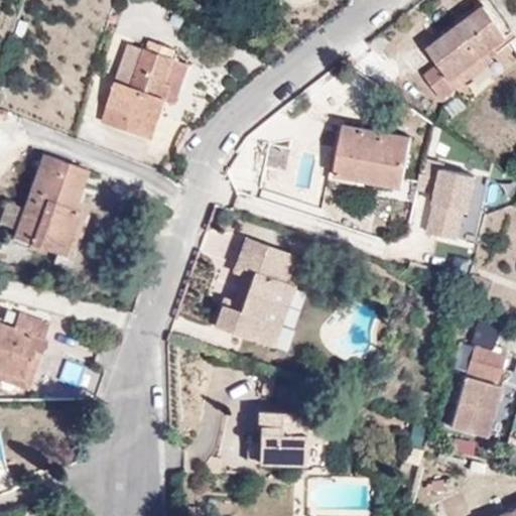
[(496,31),(501,29),(485,6),(427,48),(439,62),(424,75),(442,99),(458,88),(452,78),(488,52),(503,41),(496,31)]
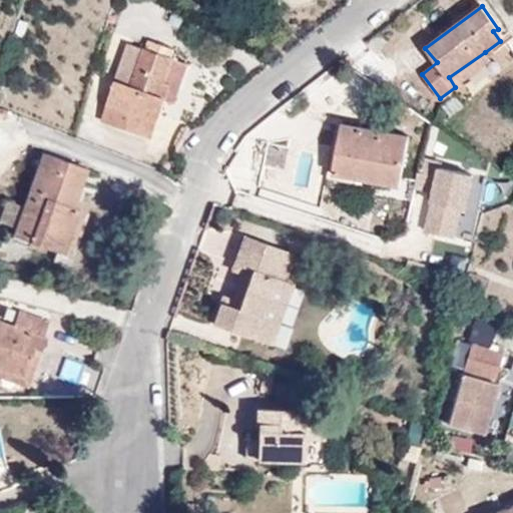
[(505,37),(498,29),(493,31),(500,41),(505,37)]
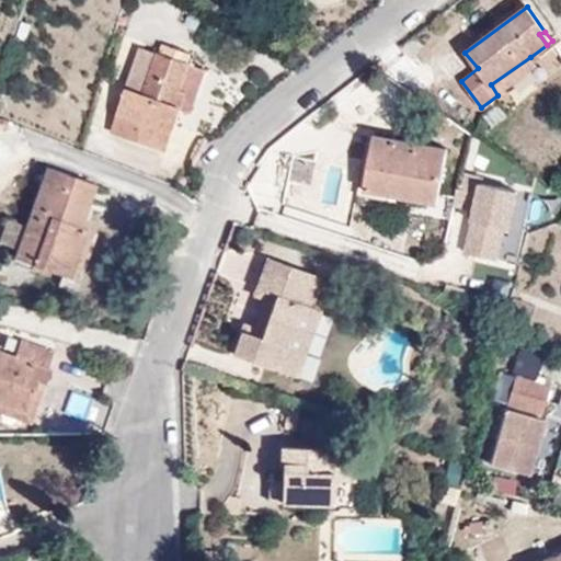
[(414,35),(401,45),(409,54),(422,44),(414,35)]
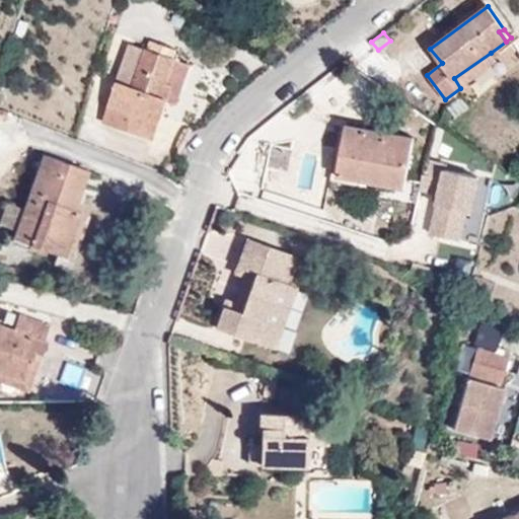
[(155,43),(152,50),(169,56),(171,49),(155,43)]
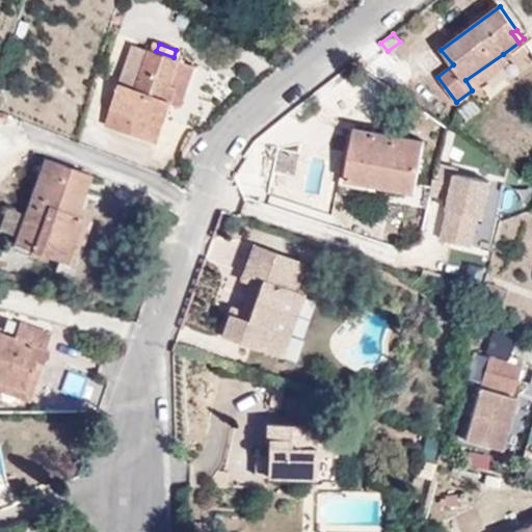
[(135,45),(123,82),(137,87),(150,51),(135,45)]
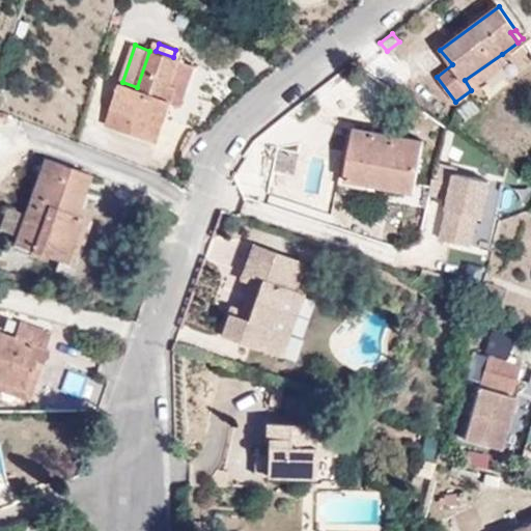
[(136,117),(130,133),(158,142),(171,102),(167,99),(180,60),(173,57),(156,51),(150,49),(149,51),(137,87),(122,82),(113,110),(136,117)]
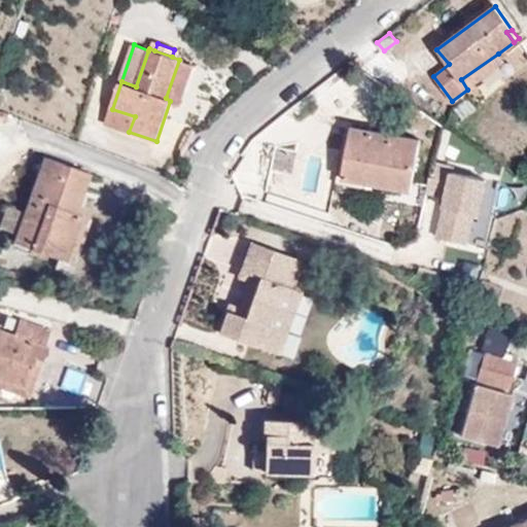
[(461,79),(467,90),(504,63),(498,54),(461,79)]
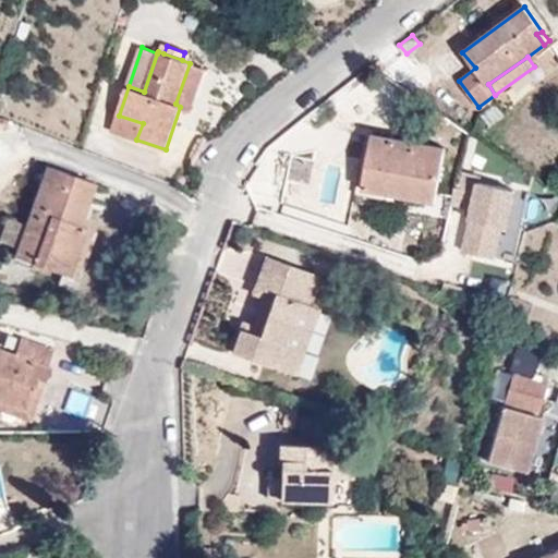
[(176,104),(180,107),(191,110),(205,68),(190,63),(176,104)]
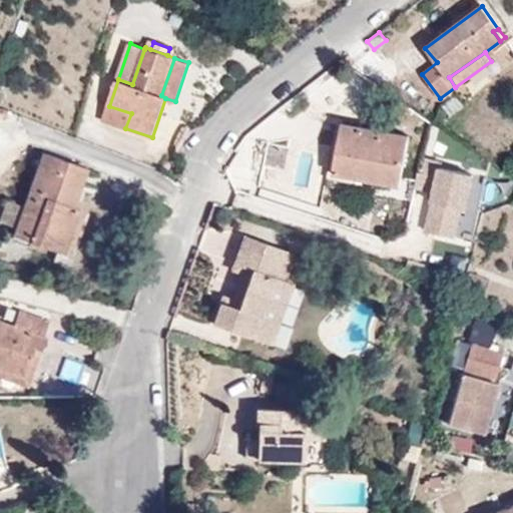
[(103,120),(125,128),(131,113),(109,106),(103,120)]
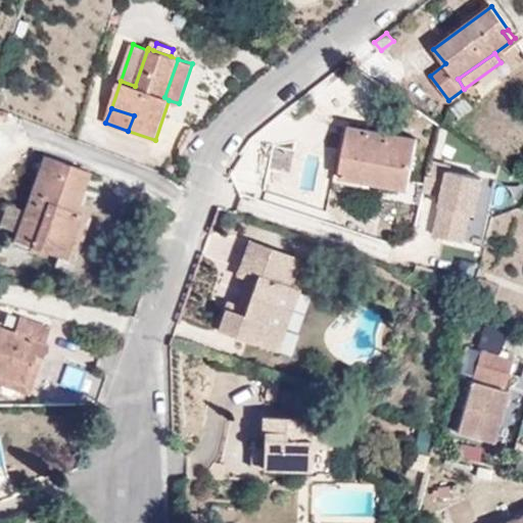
[(341,176),(409,187),(418,139),(350,127),(341,176)]
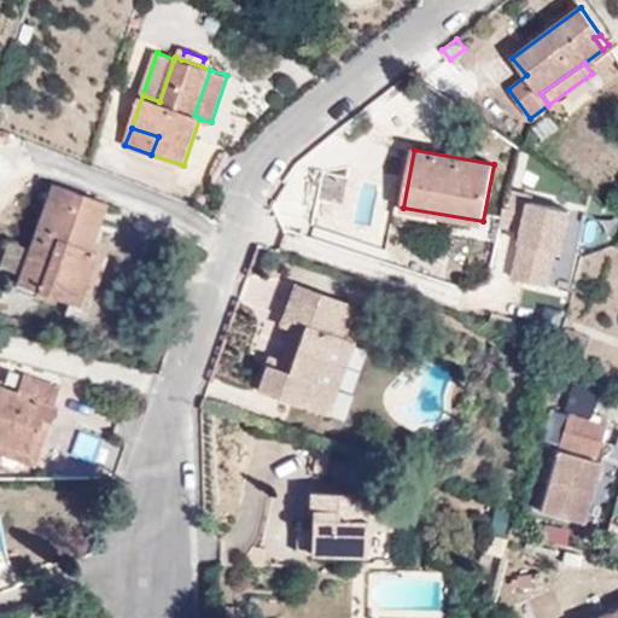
[(36,291),(70,303),(76,305),(94,252),(86,249),(103,203),(66,188),(69,180),(59,175),(56,186),(51,185),(28,250),(21,272),(19,275),(39,281),(36,291)]
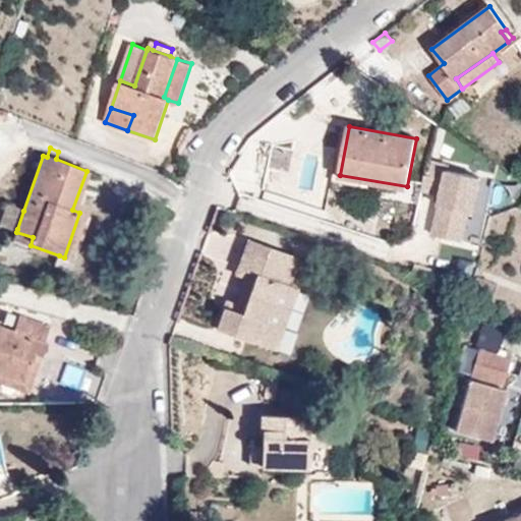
[(429,236),(478,246),(491,184),(444,174),(429,236)]
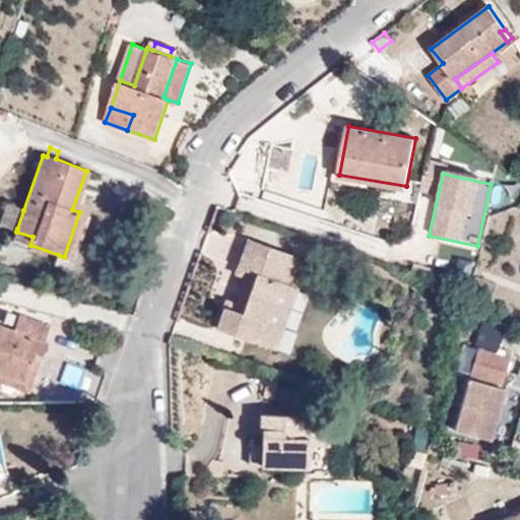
[(17,229),(23,210),(7,205),(1,223),(17,229)]
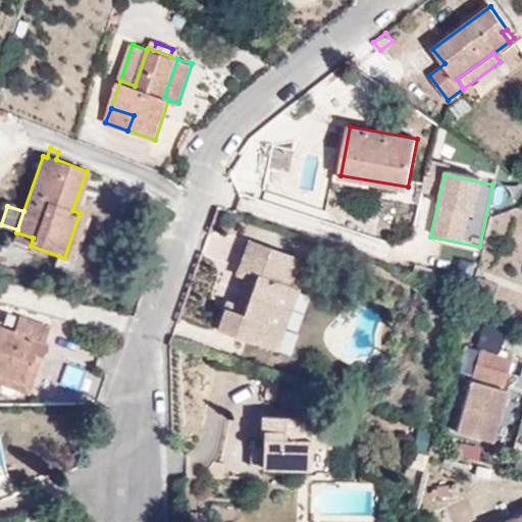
[(64,258),(59,256),(55,266),(71,271),(91,217),(80,213),(64,258)]
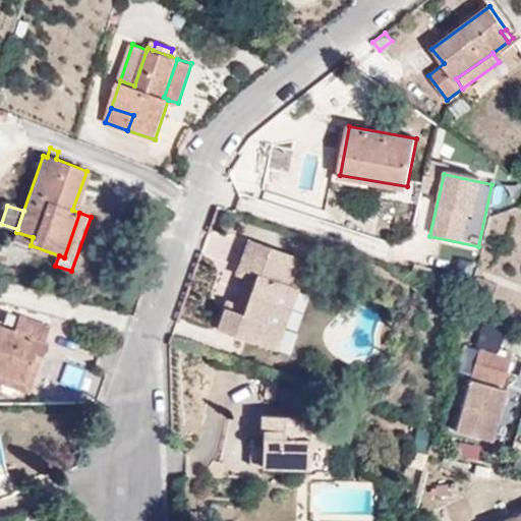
[(14,240),(31,245),(33,237),(16,232),(14,240)]
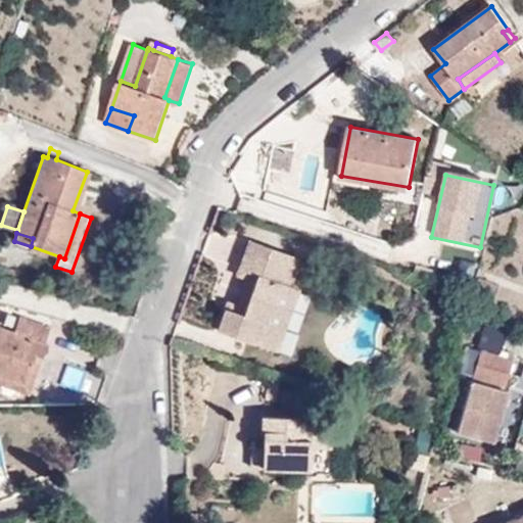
[(218,330),(259,345),(267,323),(283,329),(297,291),(289,287),(298,259),(248,240),(238,270),(256,277),(243,315),(225,308),(218,330)]
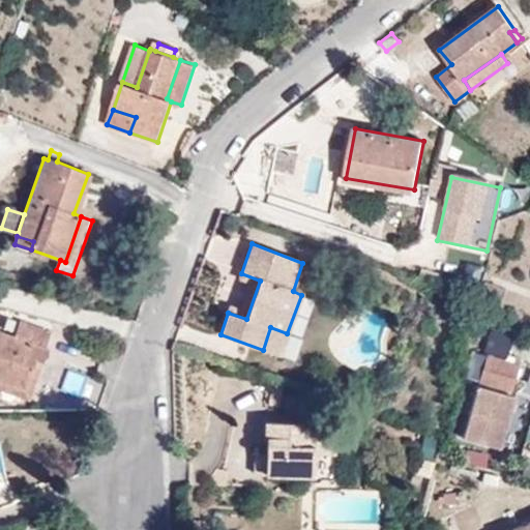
[(230,306),(228,313),(246,319),(260,281),(241,273),(238,280),(249,284),(241,311),(230,306)]
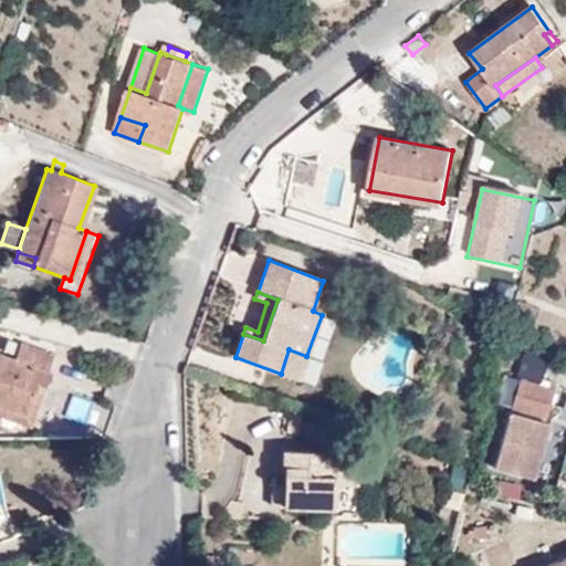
[(0,407),(25,417),(35,388),(43,391),(52,368),(49,367),(53,356),(19,344),(14,360),(0,355),(0,407)]
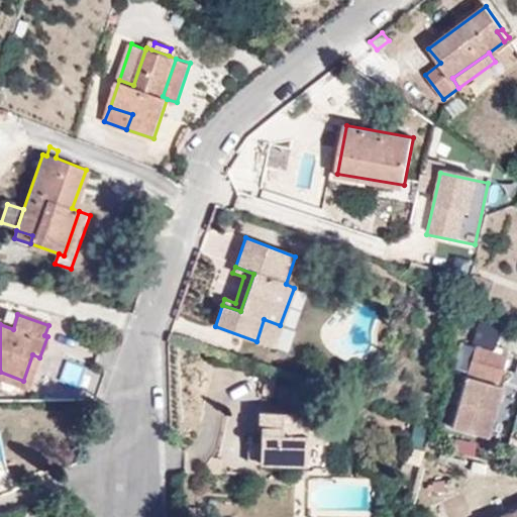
[(264,319),(256,341),(273,346),(280,325),(264,319)]
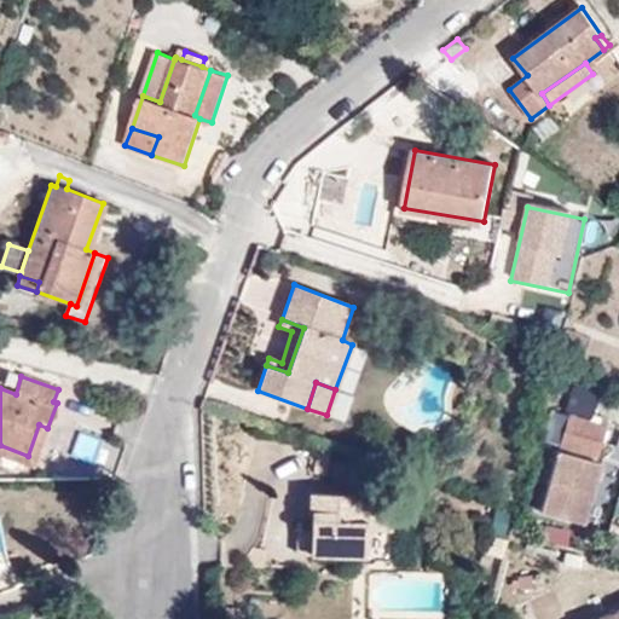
[(548,444),(560,447),(568,416),(556,412),(548,444)]
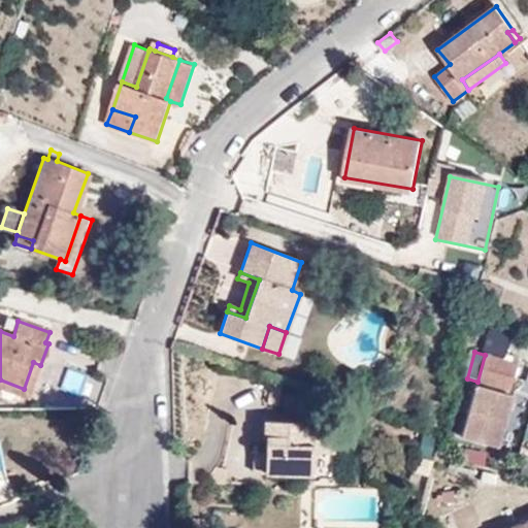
[(509,391),(518,365),(485,355),(477,382),(509,391)]
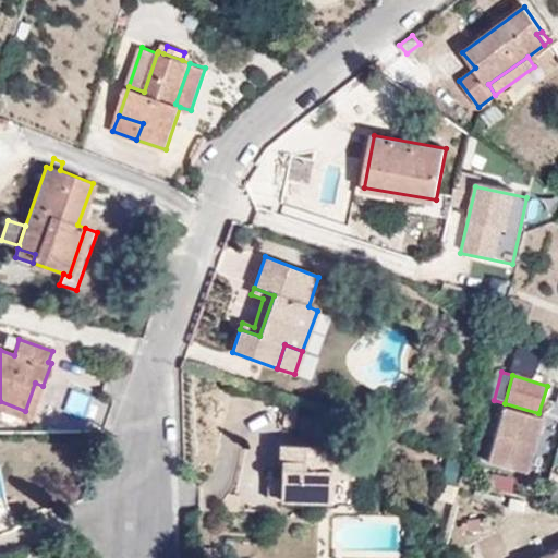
[(25,411),(0,401),(0,410),(31,421),(43,386),(35,383),(25,411)]
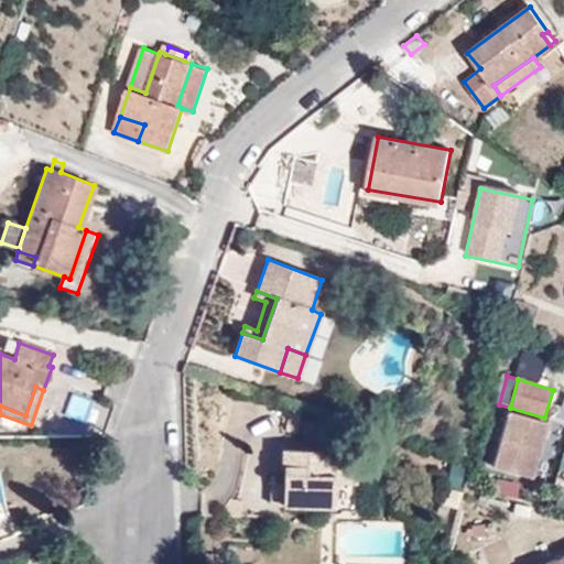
[(531,479),(548,424),(508,413),(492,468),(531,479)]
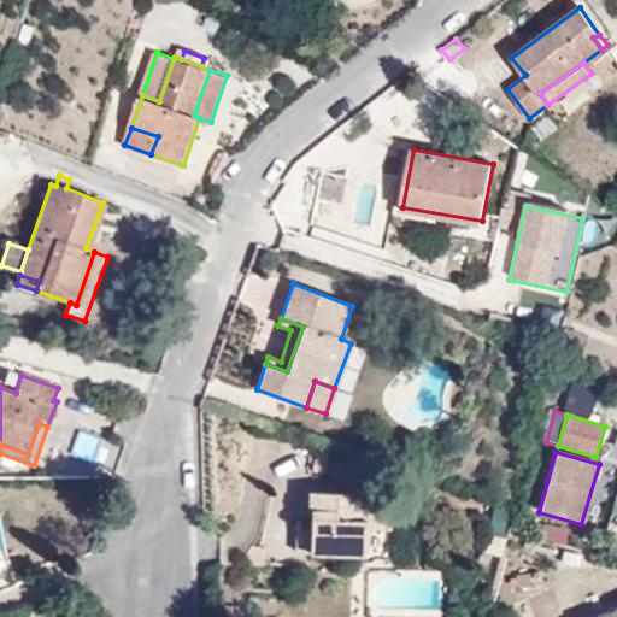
[(297,550),(364,551),(365,527),(388,528),(388,498),(360,497),(360,493),(310,492),(309,530),(297,530),(297,550)]
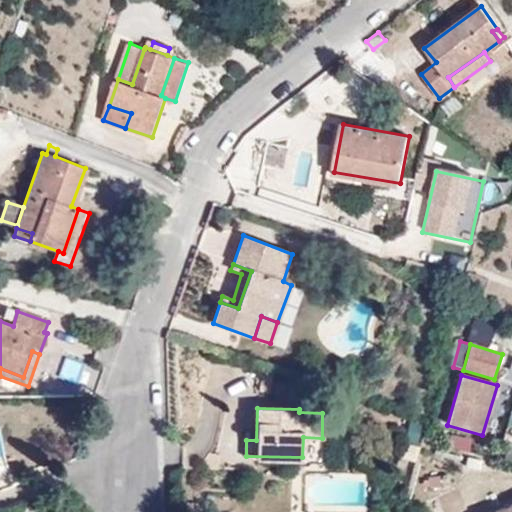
[(303,437),(302,457),(303,462),(321,462),(322,438),(303,437)]
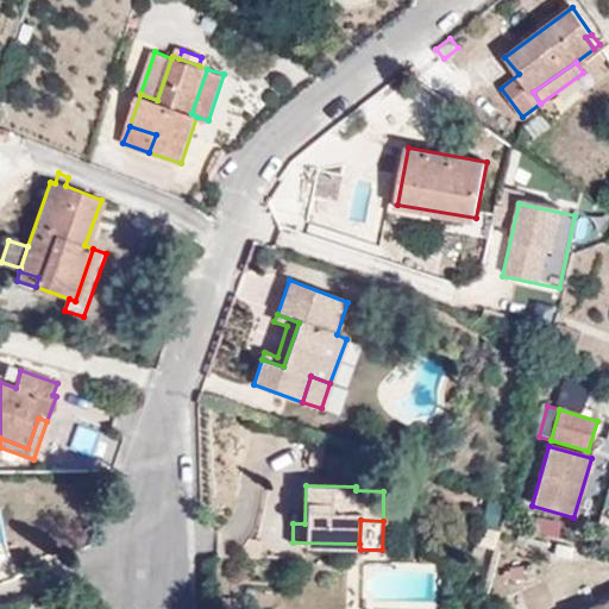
[(573,564),(578,545),(563,540),(558,559),(573,564)]
